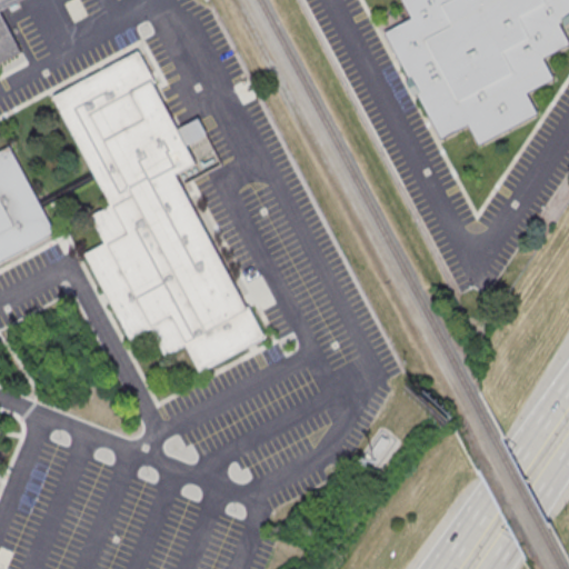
[(0,0),(18,0),(0,9),(0,11),(21,50),(0,61),(0,0)]
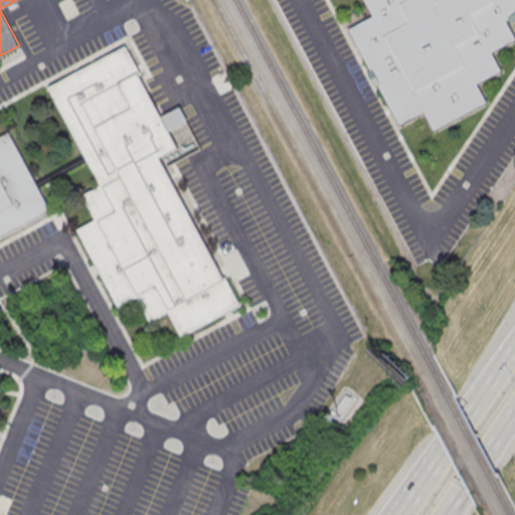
[(514,0),(514,15),(505,20),(514,35),(514,39),(490,52),(501,70),(477,82),(487,102),(435,130),(423,111),(399,125),(349,27),(373,15),(365,0),(514,0)]
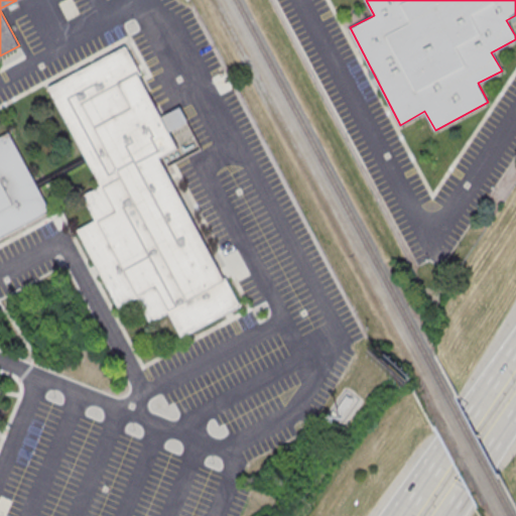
[(125,45),(179,147),(159,157),(240,306),(182,337),(169,311),(149,321),(137,298),(120,306),(78,229),(96,218),(84,192),(101,183),(47,87),(125,45)]
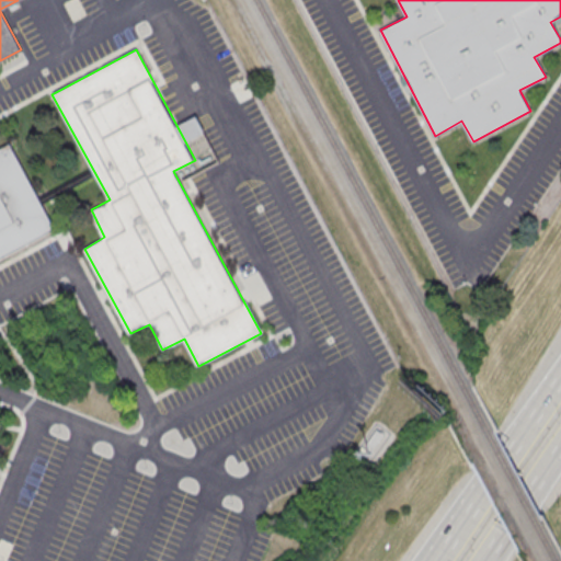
[(0,148),(9,144),(56,229),(0,258),(0,148)]
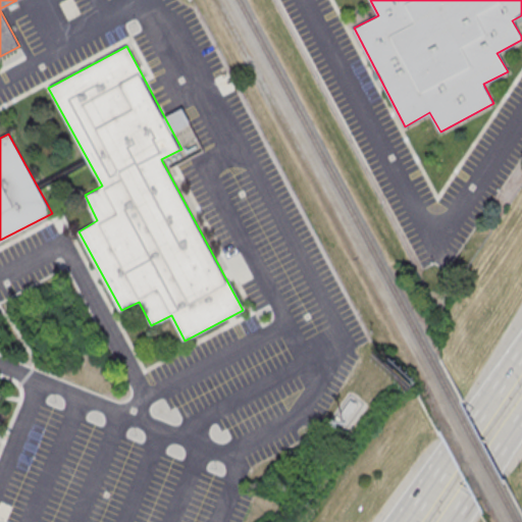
[(341,416),(351,401),(358,405),(348,421),(341,416)]
